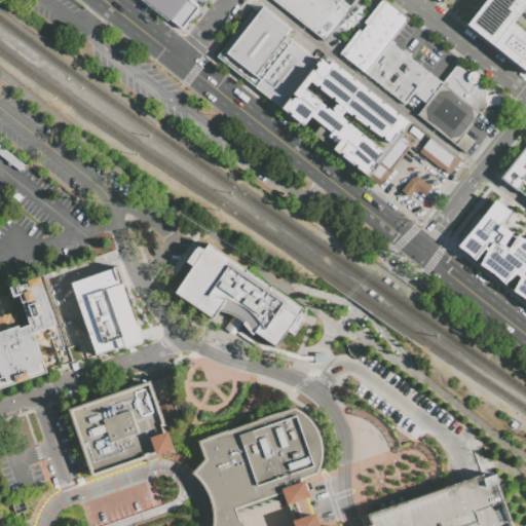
[(145,0),(183,30),(199,8),(190,1),(190,0),(145,0)]
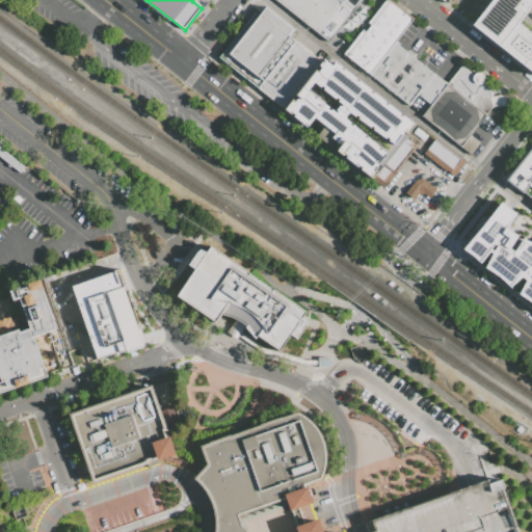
[(362,0),(329,43),(274,0),(362,0)]
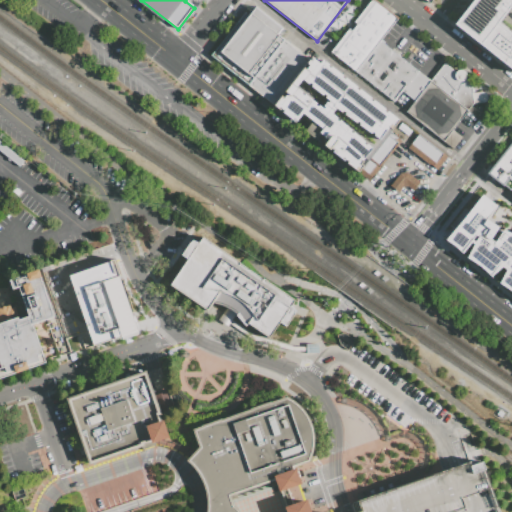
[(355,71),(330,51),(370,0),(374,0),(398,18),(379,40),(355,71)]
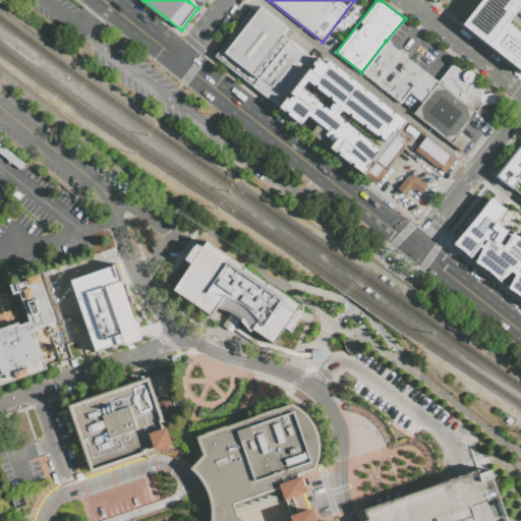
[(520,1),(520,0),(479,0),(461,26),(520,68),(520,35),(506,24),(520,1)]
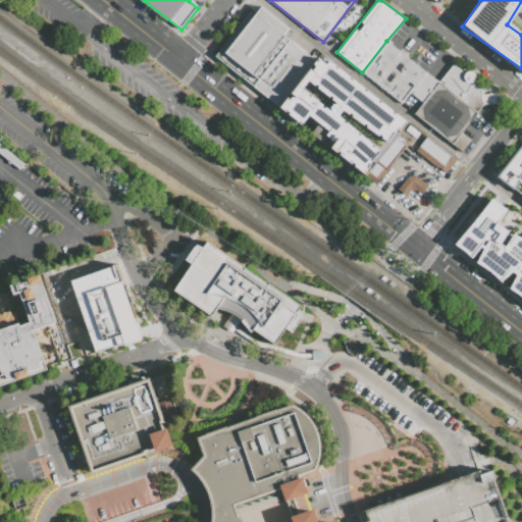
[(257,80),(251,74),(245,82),(213,56),(250,10),(254,14),(259,7),(286,29),(282,35),(289,40),(257,80)]
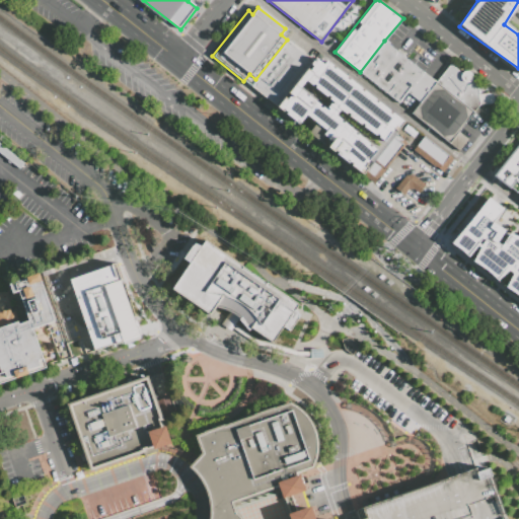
[(311,59),(276,104),(250,85),(255,79),(287,40),(311,59)]
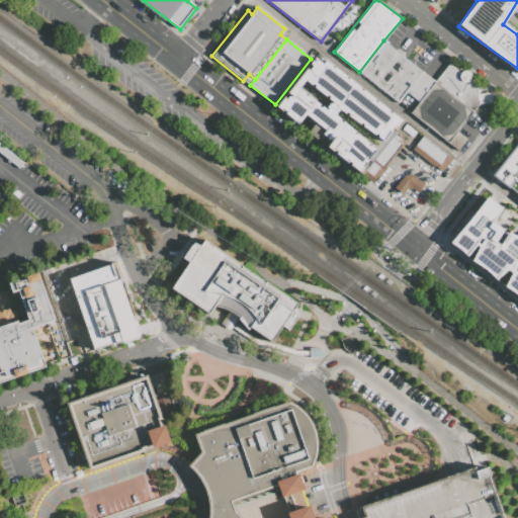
[(383,40),(435,81),(410,112),(359,72),(383,40)]
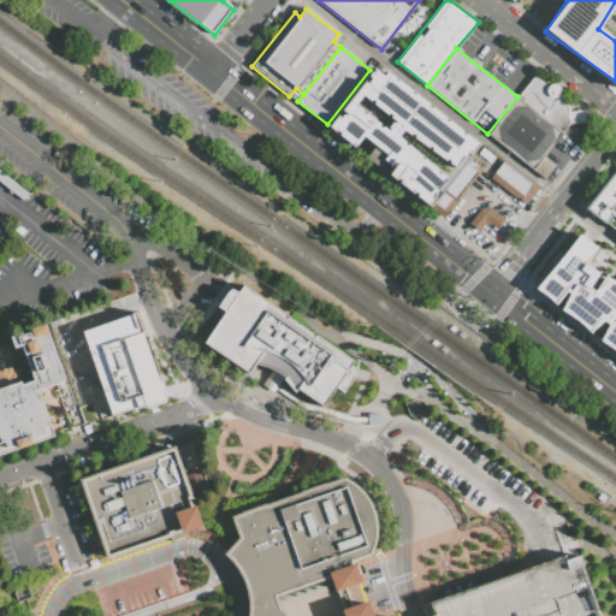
[(443,211),(432,203),(431,203),(389,171),(380,165),(379,166),(366,155),(373,146),(362,137),(356,146),(354,144),(353,146),(329,128),(374,69),(384,77),(388,72),(480,144),(472,157),(467,154),(465,158),(477,167),(443,211)]
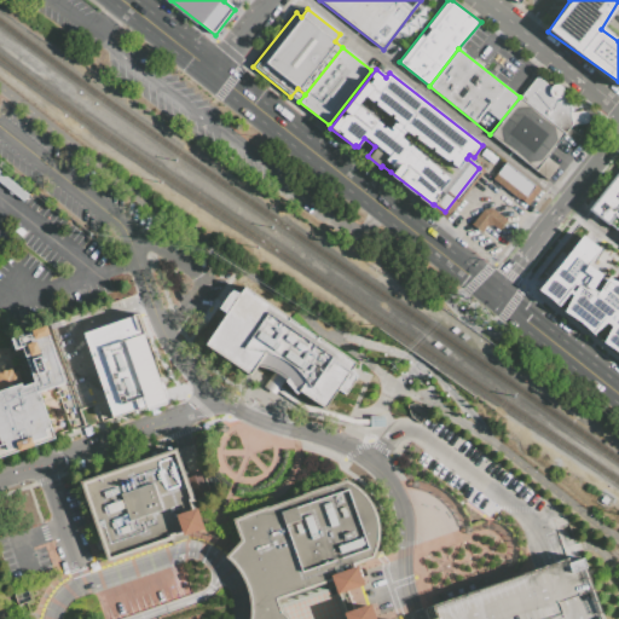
[(520,97),(537,75),(550,86),(553,85),(555,84),(559,84),(561,85),(563,87),(565,90),(565,92),(562,96),(568,100),(570,111),(584,110),(588,111),(589,116),(588,120),(585,122),(572,123),(566,133),(520,97)]
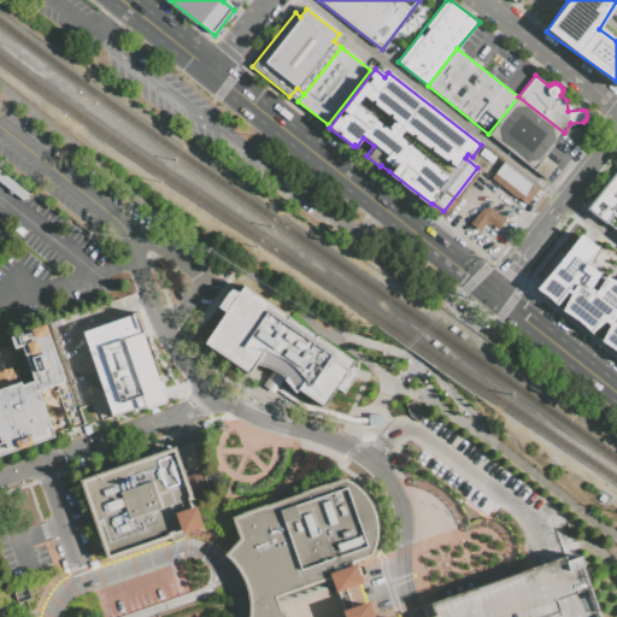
[(564,133),(545,156),(556,164),(544,178),(488,134),(518,97),(564,133)]
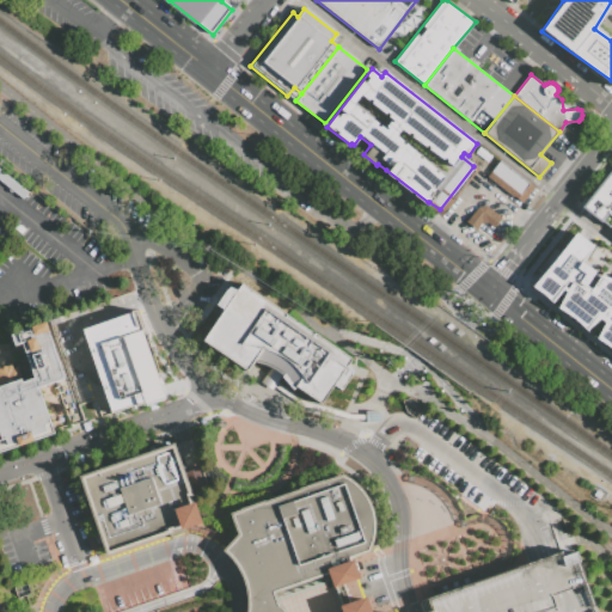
[(500,160),(536,188),(522,204),(487,177),(500,160)]
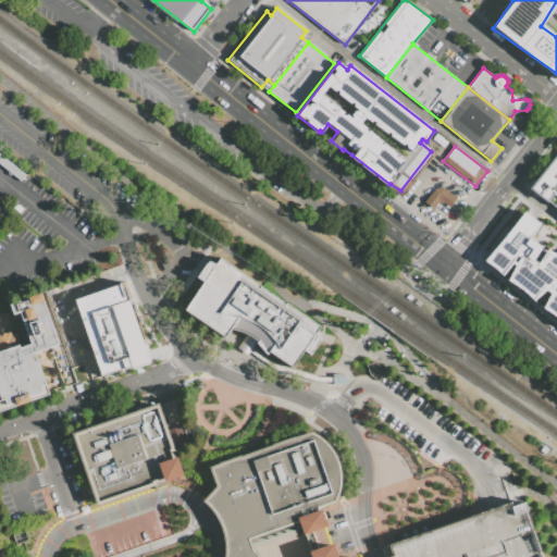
[(556,205),(556,207),(532,188),(556,158),(556,205)]
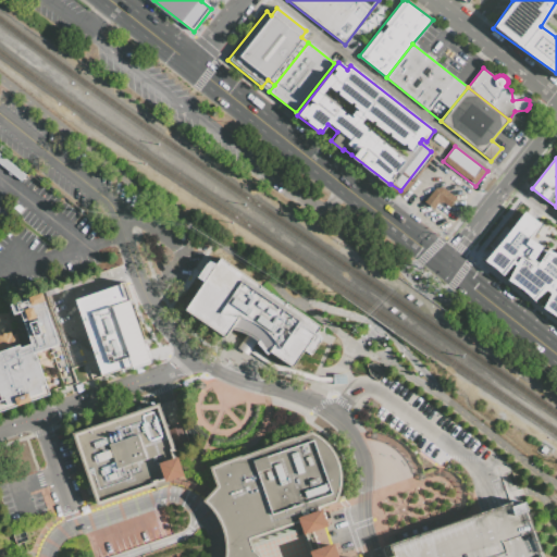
[(441,206),(435,212),(425,205),(440,186),(460,201),(453,210),(445,205),(441,206)]
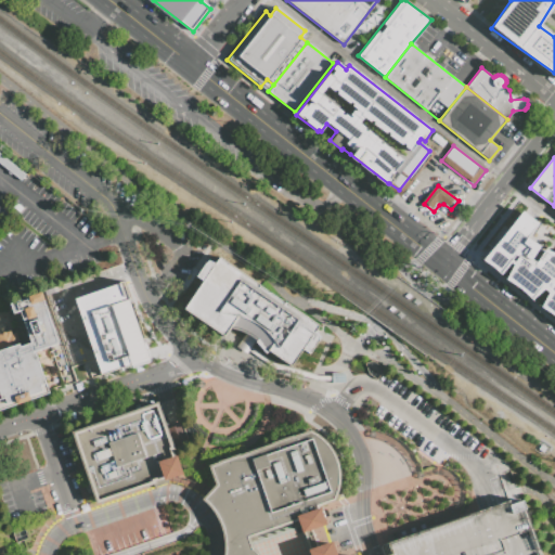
[(520,211),(537,223),(526,237),(554,253),(554,319),(541,308),(549,294),(543,289),(530,298),(504,280),(514,263),(508,259),(498,272),(481,260),(520,211)]
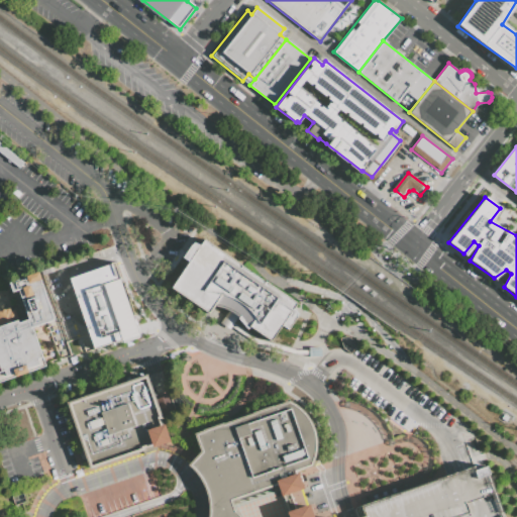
[(204,239),(200,245),(194,242),(193,245),(191,244),(183,257),(189,262),(171,288),(209,314),(215,305),(220,306),(225,308),(229,310),(233,312),(236,314),(239,317),(238,319),(247,330),(250,327),(272,342),(282,326),(288,331),(299,315),(293,310),(297,304),(266,282),(265,284),(241,268),(242,266),(204,239)]
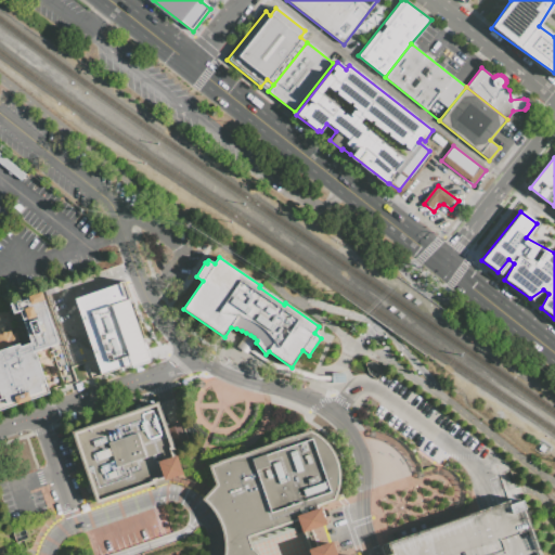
[(42,291),(118,265),(150,355),(147,359),(76,385),(60,344),(42,291)]
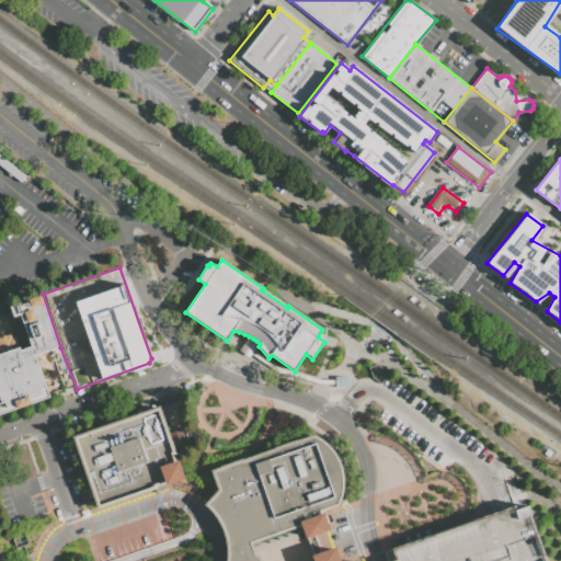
[(43,294),(30,298),(30,300),(11,307),(14,317),(21,315),(32,346),(21,351),(20,347),(0,354),(0,400),(1,403),(0,403),(0,415),(49,398),(35,356),(60,347),(43,294)]
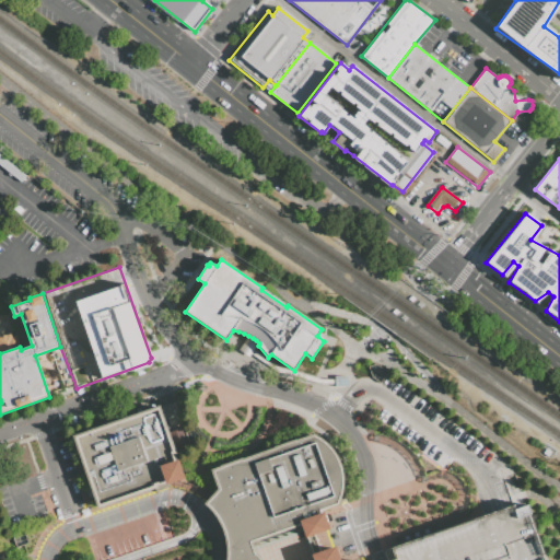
[(71,435),(97,509),(158,488),(156,486),(165,482),(166,486),(186,479),(178,459),(176,459),(174,454),(176,453),(159,404),(71,435)]
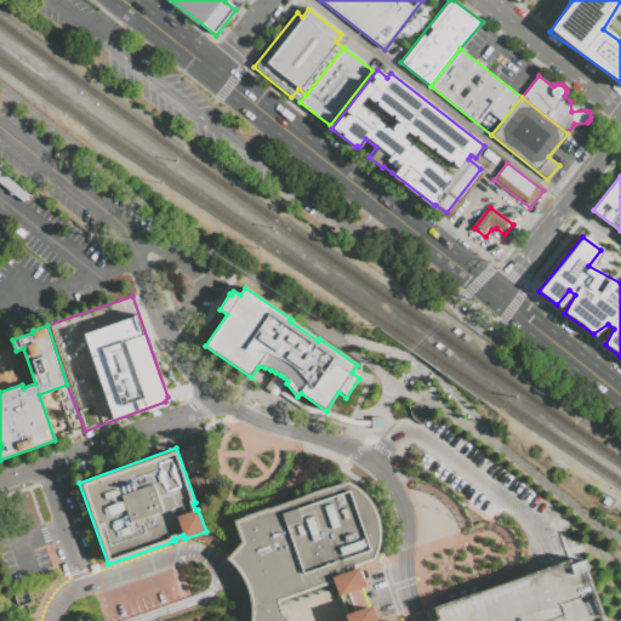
[(232,520),(243,517),(243,514),(267,507),(268,508),(303,496),(302,495),(328,485),(328,488),(346,480),(352,483),(355,485),(360,489),(365,494),(369,499),(372,503),(375,508),(377,514),(380,519),(381,524),(381,529),(381,535),(381,541),(380,547),(379,552),(376,557),(375,560),(357,567),(357,569),(360,569),(366,587),(337,598),(332,584),(278,603),(281,614),(285,616),(289,620),(249,620),(249,617),(250,610),(250,603),(249,597),(246,592),(245,586),(243,581),(240,576),(237,573),(234,568),(229,563),(224,558),(240,542),(232,520)]
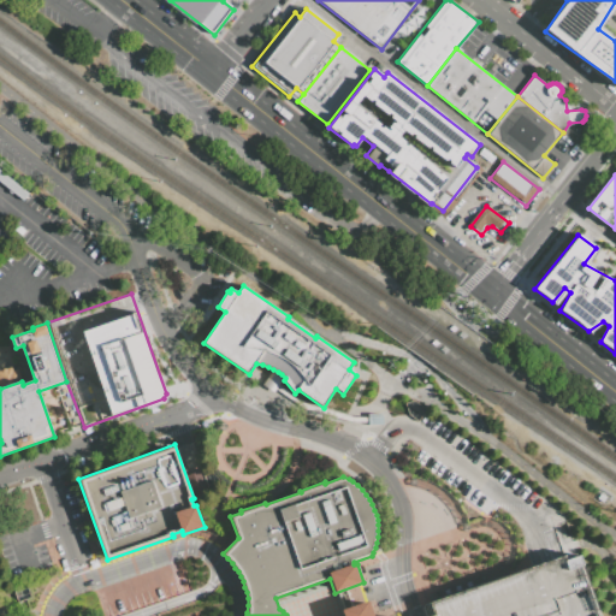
[(416,605),(420,615),(597,615),(579,557),(564,562),(562,557),(416,605)]
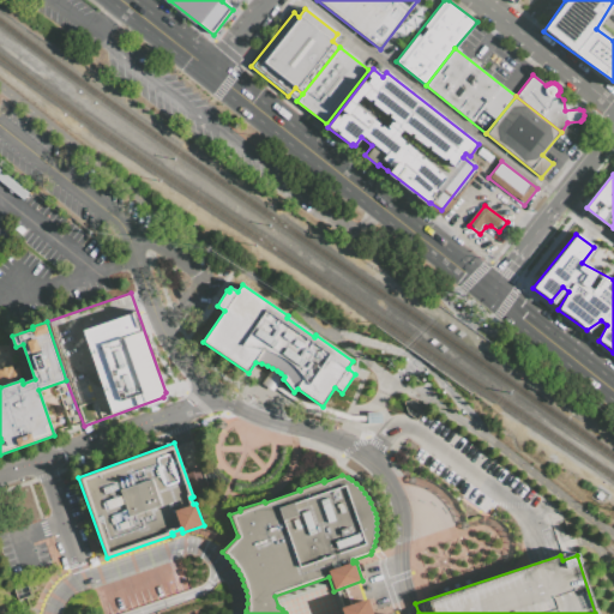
[(392,613),(392,612),(385,613),(374,613),(369,600),(342,608),(344,613),(392,613)]
